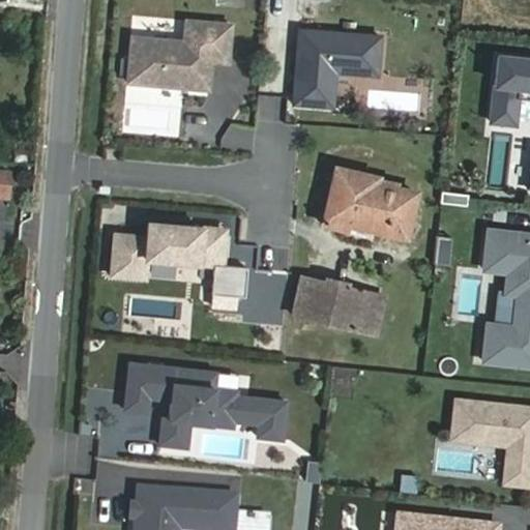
[(125,33),(121,86),(209,93),(211,67),(225,68),(229,20),(187,16),(185,38),(125,33)]
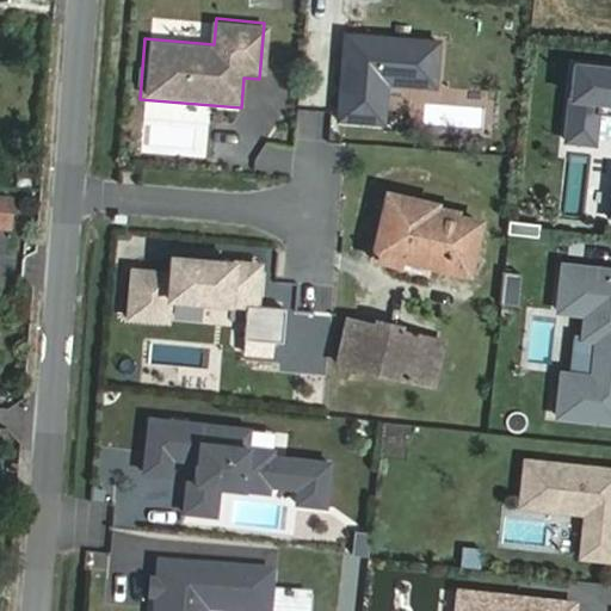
[(343,26),(337,124),(388,128),(390,87),(431,90),(434,31),(343,26)]
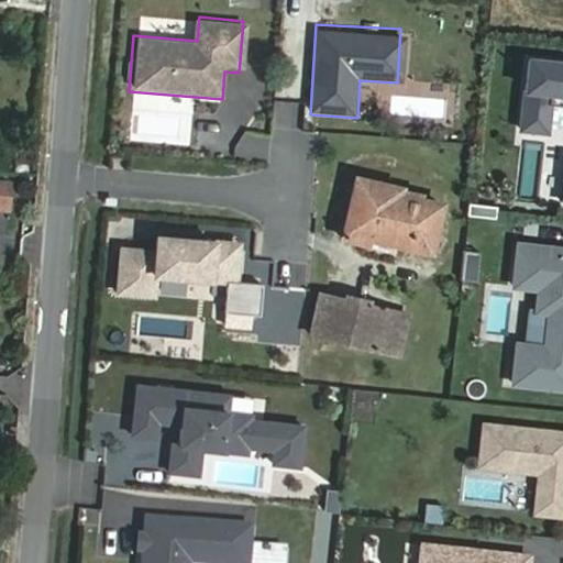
[(562,65),(527,61),(519,131),(545,134),(549,100),(562,101),(562,65)]
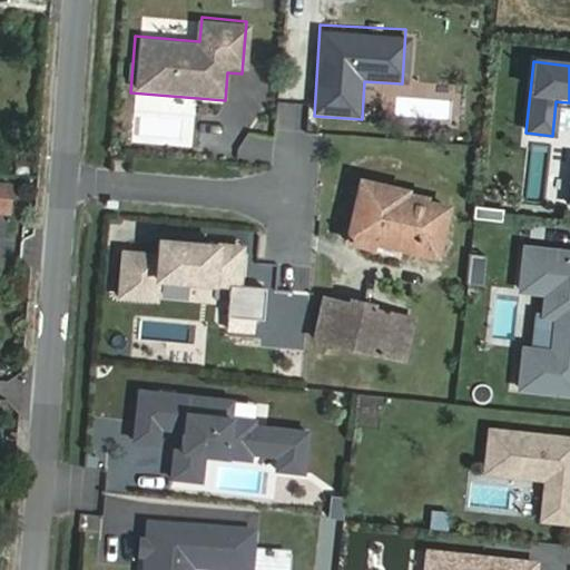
[(344,243),(374,251),(376,243),(401,249),(434,257),(446,207),(403,197),(404,192),(360,180),(344,243)]
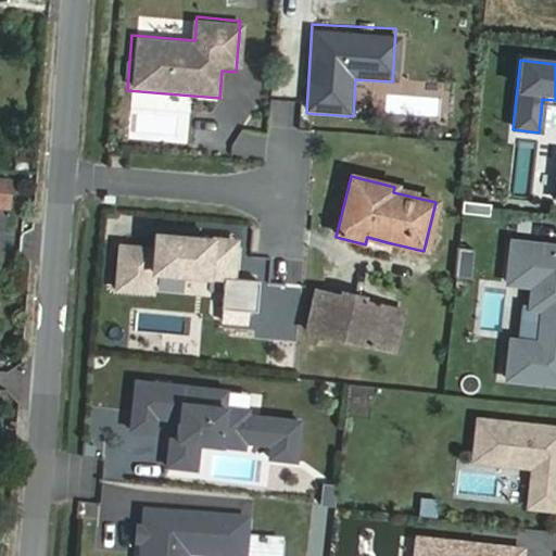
[(492,205),(465,203),(464,214),(491,216),(492,205)]
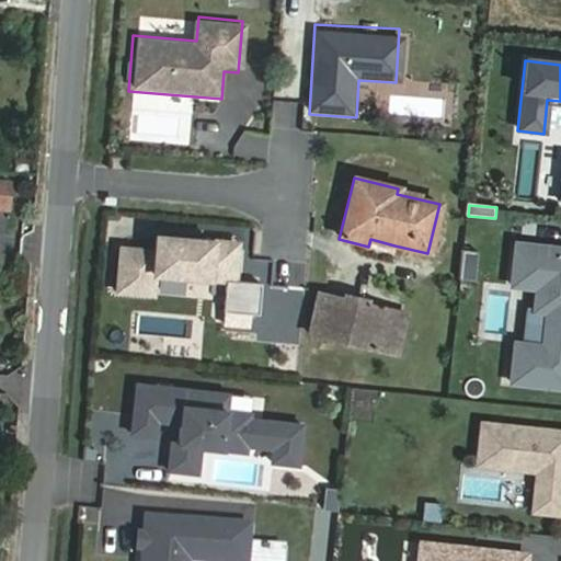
[(227,266),(229,244),(156,238),(153,253),(119,251),(116,294),(151,296),(153,275),(225,282),(222,312),(258,316),(260,285),(233,283),(235,266),(227,266)]
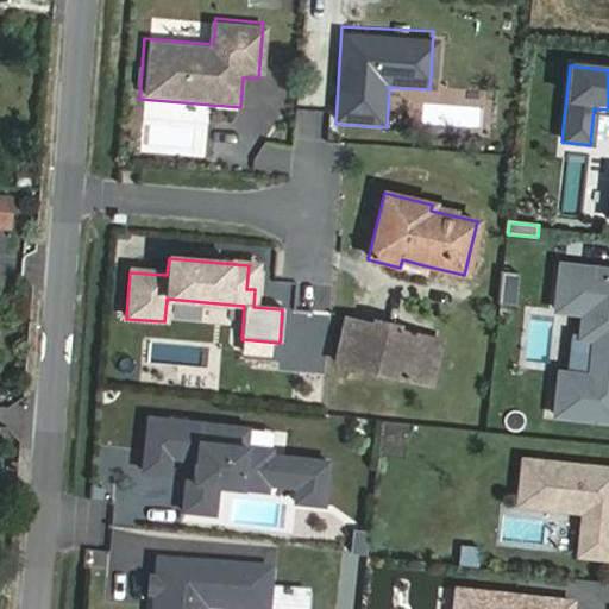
[(402,259),(400,268),(399,272),(426,278),(428,267),(402,259)]
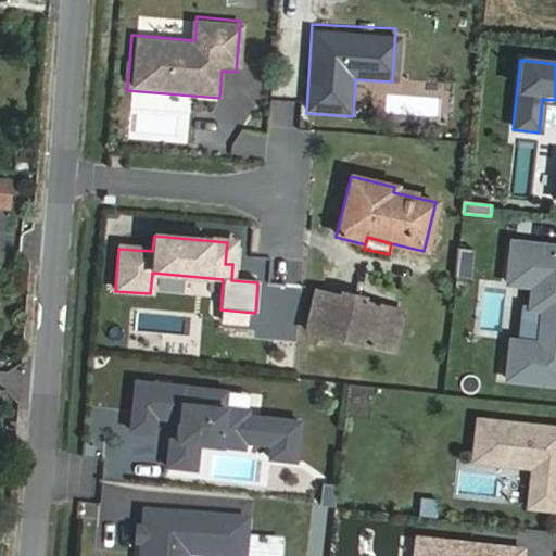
[(555,241),(512,238),(507,285),(531,287),(527,336),(508,335),(504,387),(555,391),(555,241)]
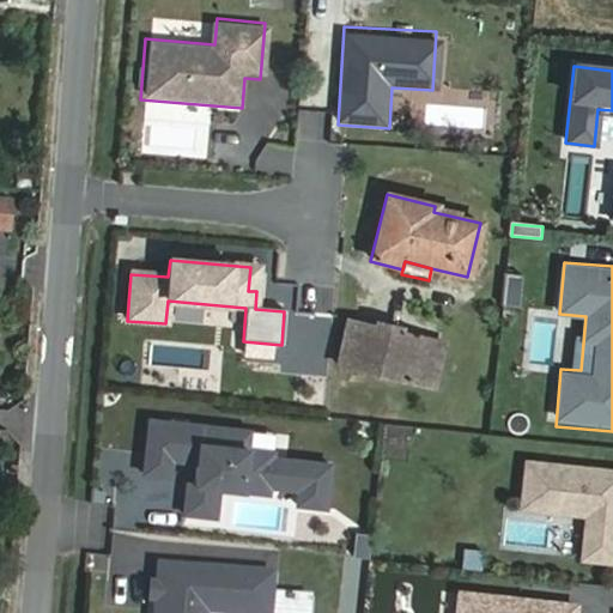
[(521,278),(507,277),(504,305),(520,307),(521,278)]
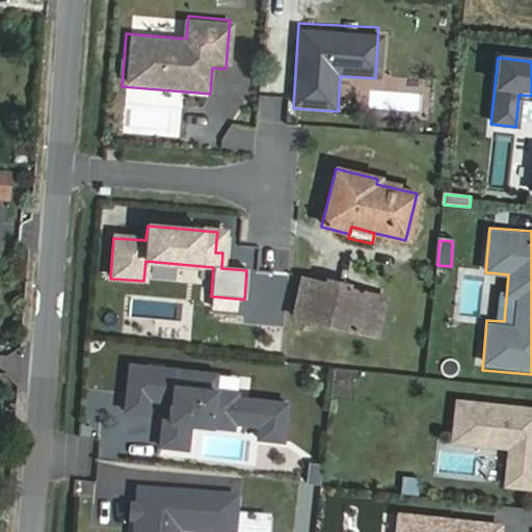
[(360,331),(368,293),(302,277),(293,317),(360,331)]
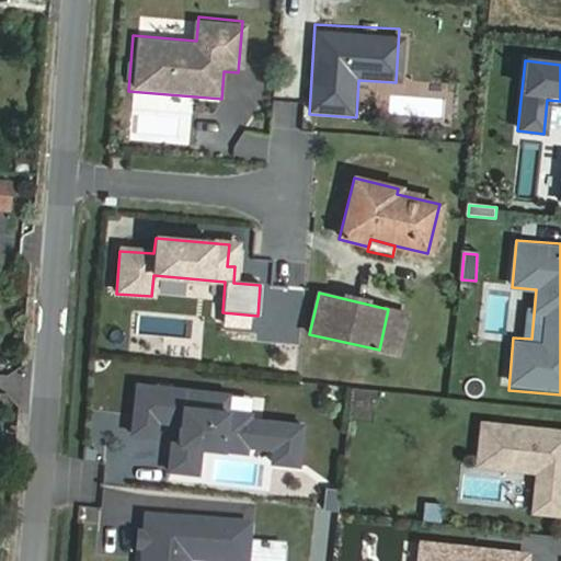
[(408,313),(388,309),(379,350),(398,354),(408,313)]
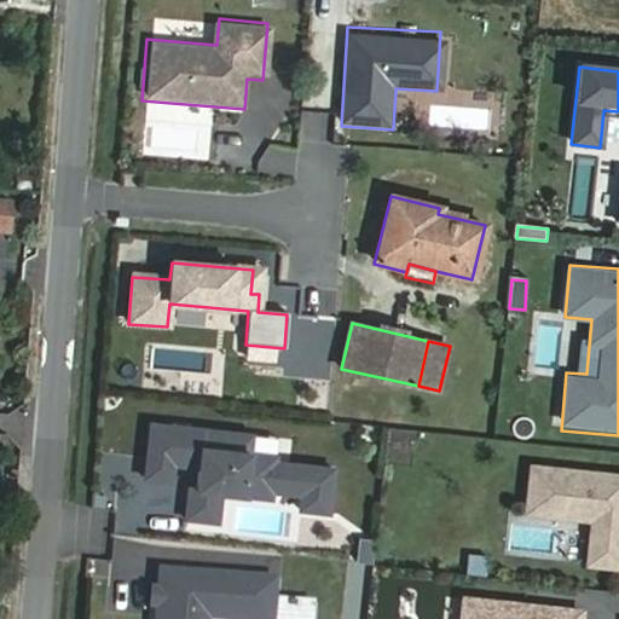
[(146,444),(144,464),(142,480),(169,482),(171,467),(197,470),(194,492),(217,496),(242,498),(267,502),(268,493),(299,497),(296,513),(325,516),(327,501),(330,473),(272,466),(272,460),(248,456),(249,439),(149,426),(146,444)]
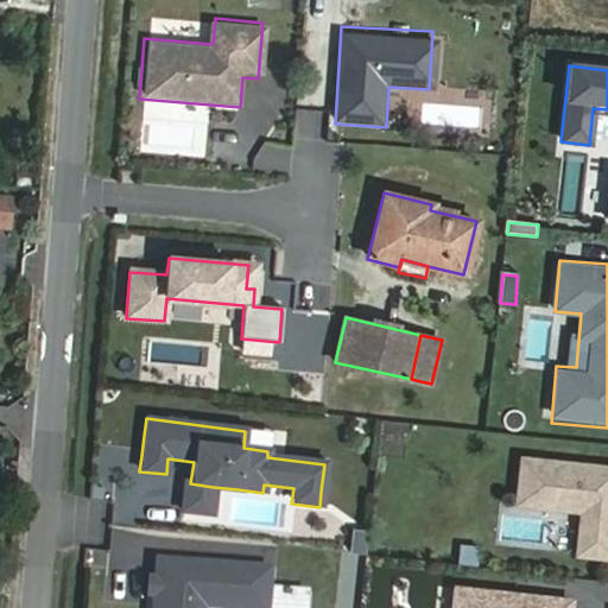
[(607,463),(524,456),(519,506),(577,511),(572,565),(607,569),(607,463)]
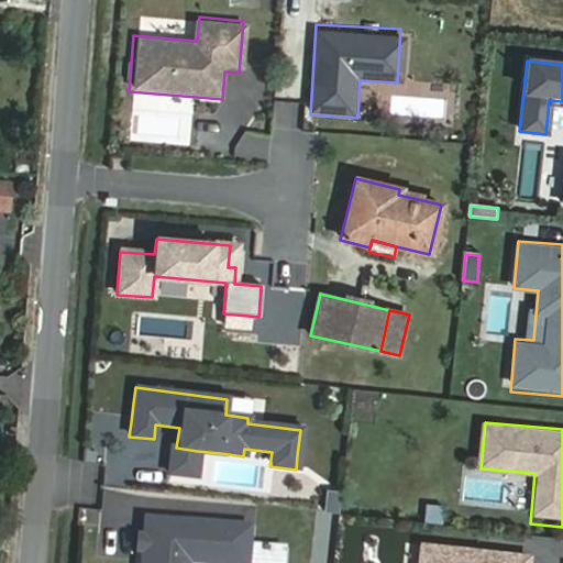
[(197,451),(176,448),(172,448),(167,474),(173,475),(194,477),(197,451)]
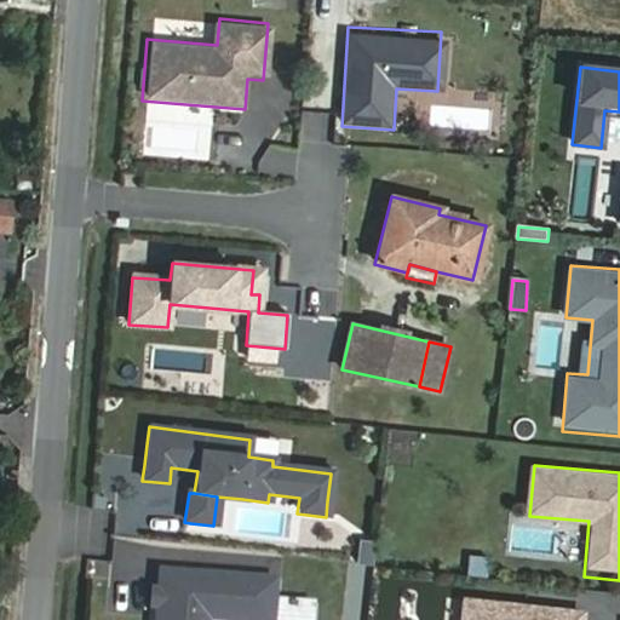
[(371,569),(373,545),(359,544),(356,567),(371,569)]
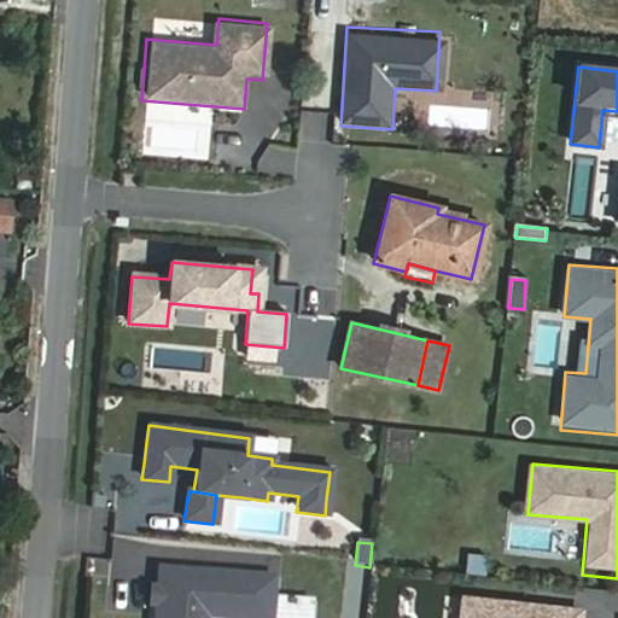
[(159,563),(156,617),(277,617),(279,569),(159,563)]
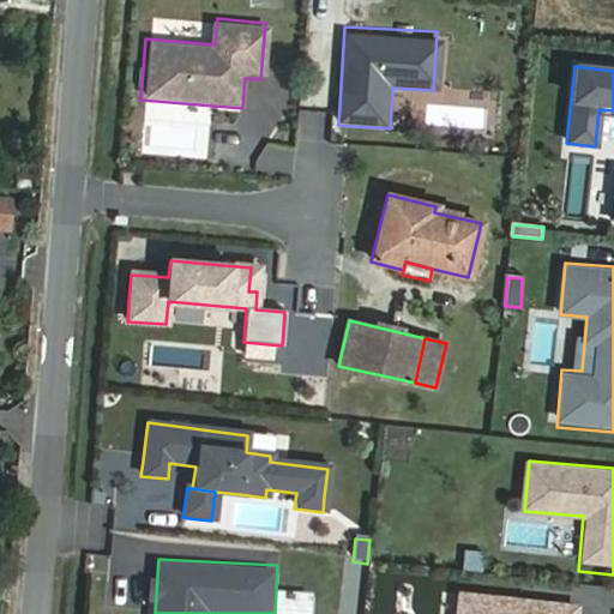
[(578,613),(579,606),(459,593),(457,613),(578,613)]
